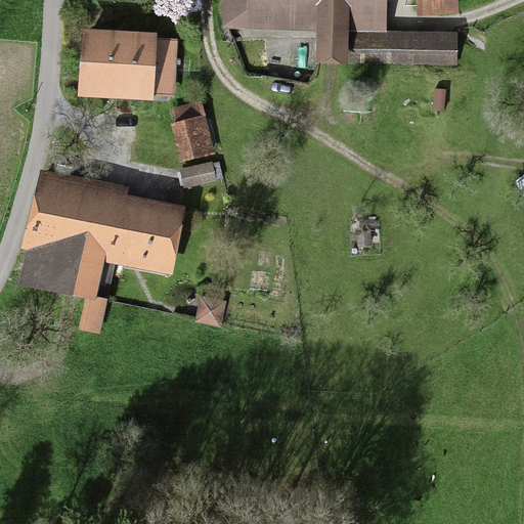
[(457,62),(457,37),(377,35),(377,0),(227,0),(227,12),(319,14),(318,59),(457,62)]
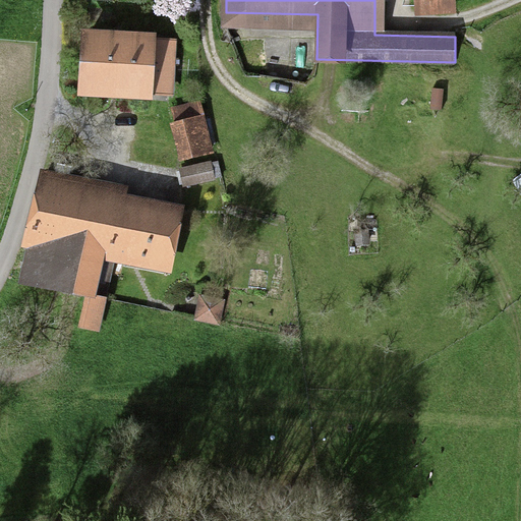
[(416,0),(417,13),(455,12),(454,0),(416,0)]
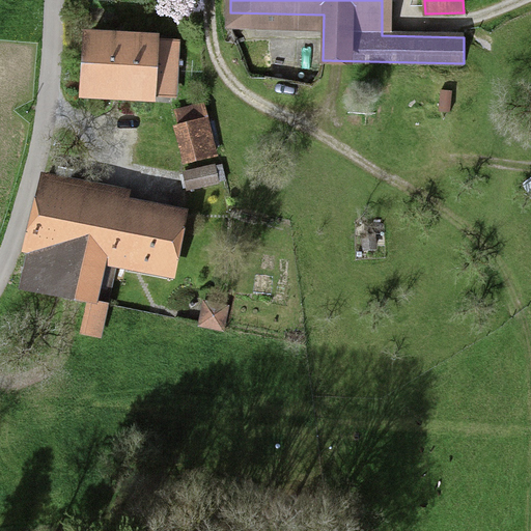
[(104,17),(104,5),(89,5),(89,17),(104,17)]
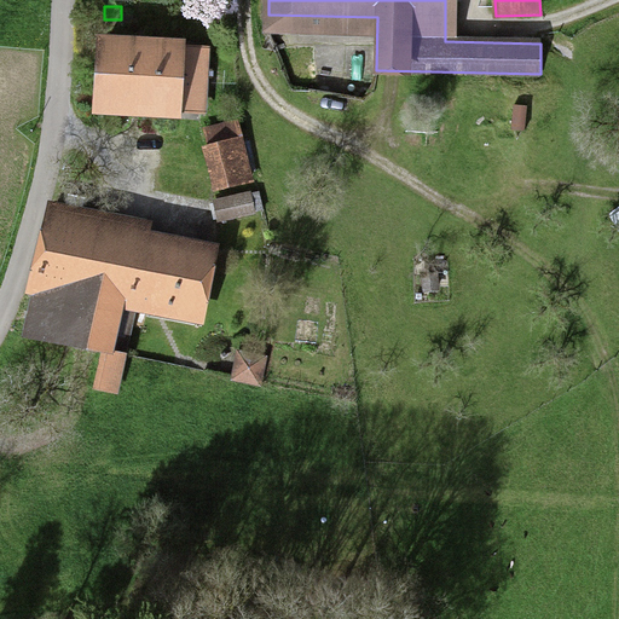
[(204,51),(103,46),(99,105),(201,111),(204,51)]
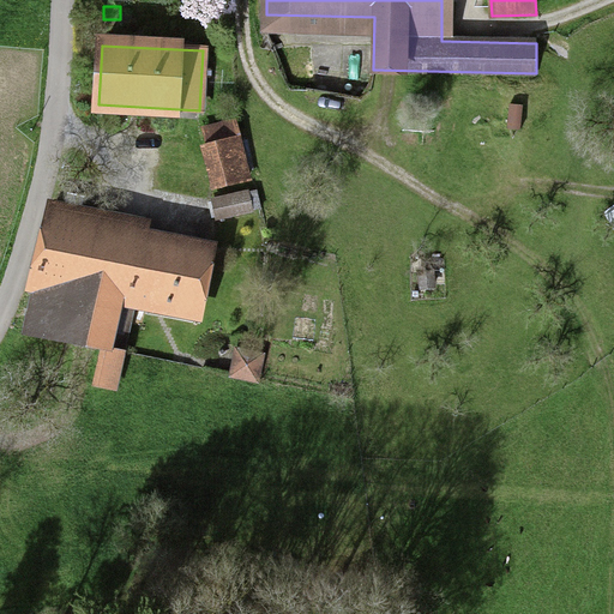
[(236,114),(200,124),(205,139),(199,142),(212,188),(252,178),(248,163),(252,162),(246,136),(241,137),(236,114)]
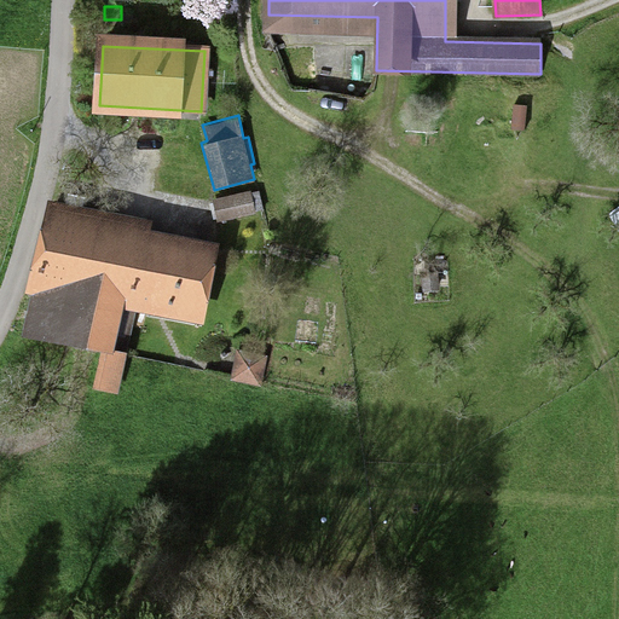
[(250,189),(213,197),(213,201),(209,201),(214,218),(218,218),(218,220),(255,212),(255,210),(264,208),(259,189),(250,191),(250,189)]
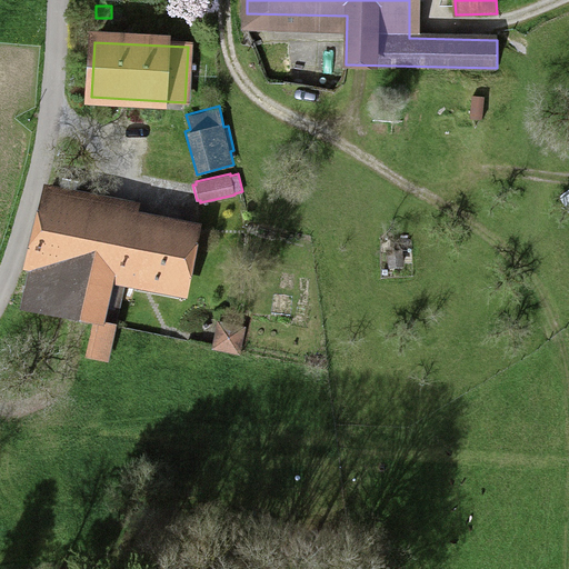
[(180,287),(191,236),(47,206),(26,306),(91,319),(85,355),(105,358),(121,275),(180,287)]
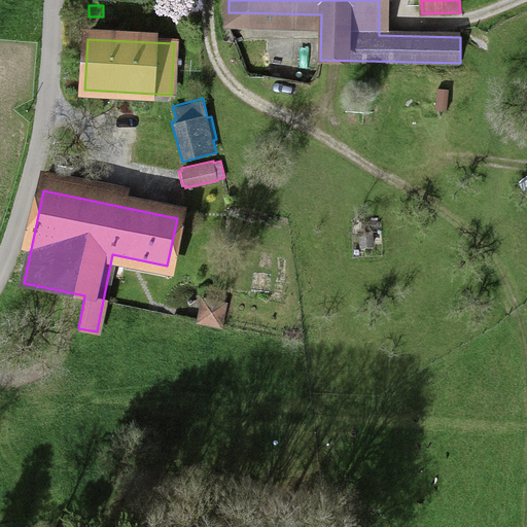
[(227,297),(201,292),(196,322),(221,327),(227,297)]
